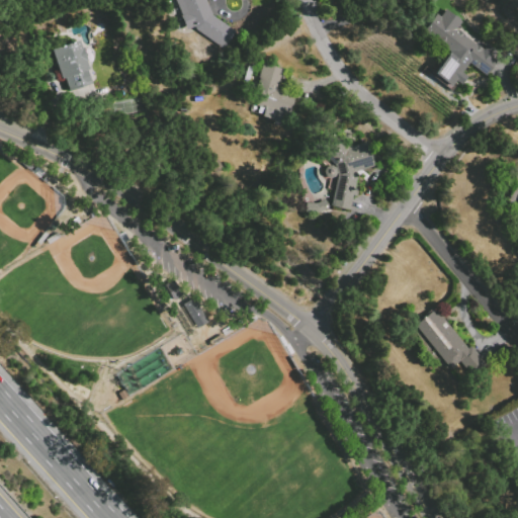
[(204,0),(210,14),(235,31),(223,48),(195,29),(193,27),(186,29),(180,15),(182,15),(175,0),(204,0)]
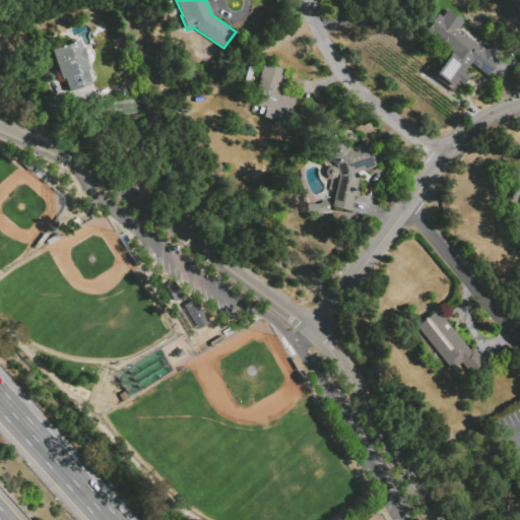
[(425,30),(438,13),(442,16),(447,9),(464,22),(458,29),(499,62),(489,73),(469,58),(464,64),(451,54),(452,53),(425,30)]
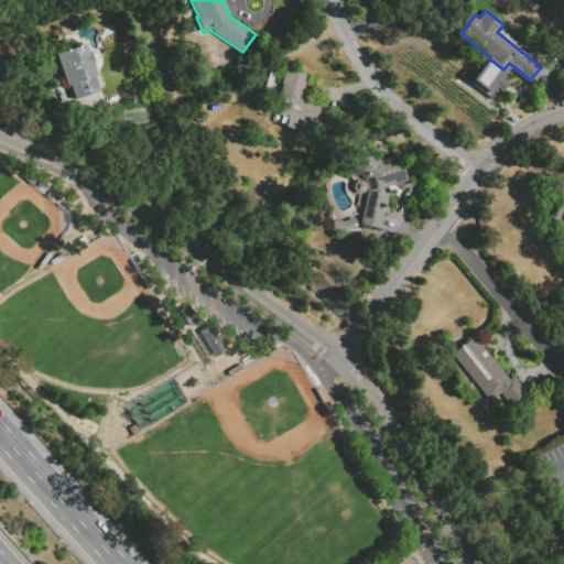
[(55,54),(84,45),(98,91),(74,99),(69,85),(66,86),(55,54)]
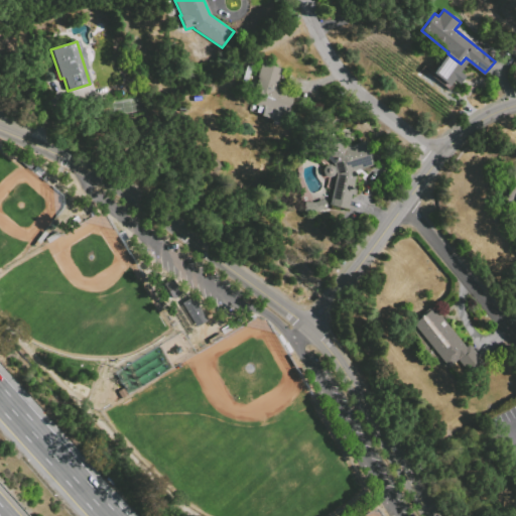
[(262,62),(281,69),(274,89),(293,96),(284,123),(260,115),(262,108),(248,103),(262,62)]
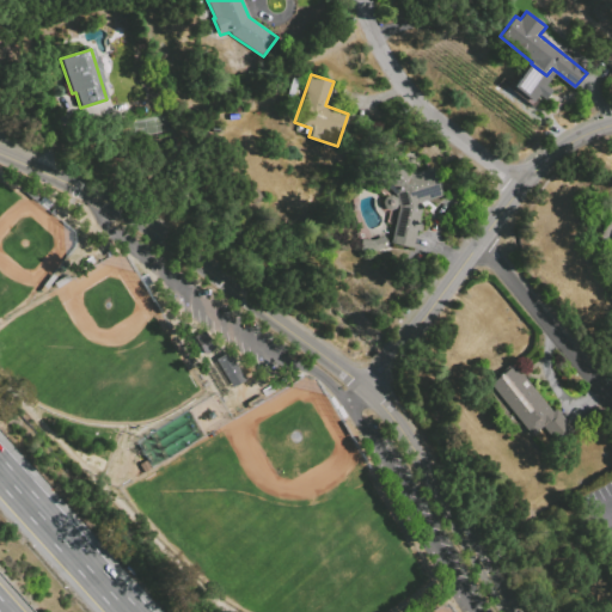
[(410,173),(435,167),(442,196),(418,202),(420,210),(411,248),(390,243),(398,207),(396,195),(378,181),(395,160),(410,173)]
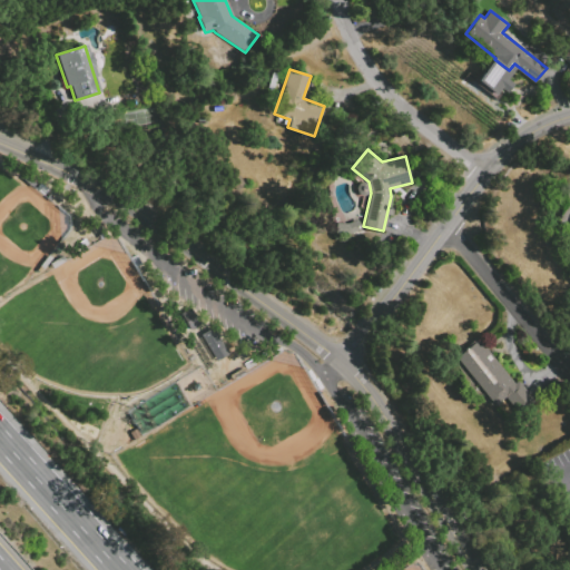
[(335,233),(356,231),(355,220),(334,223),(335,233)]
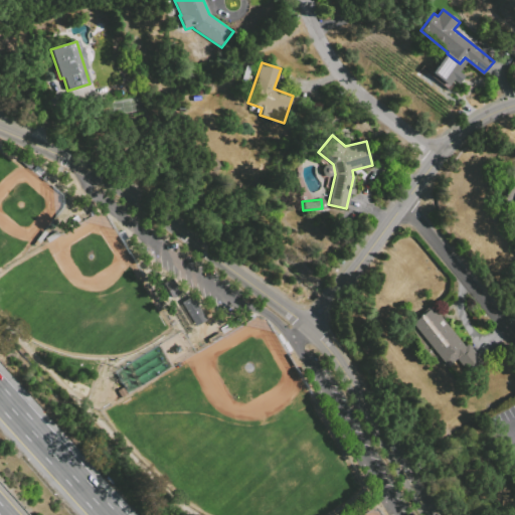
[(163,284),(171,279),(180,294),(172,299),(163,284)]
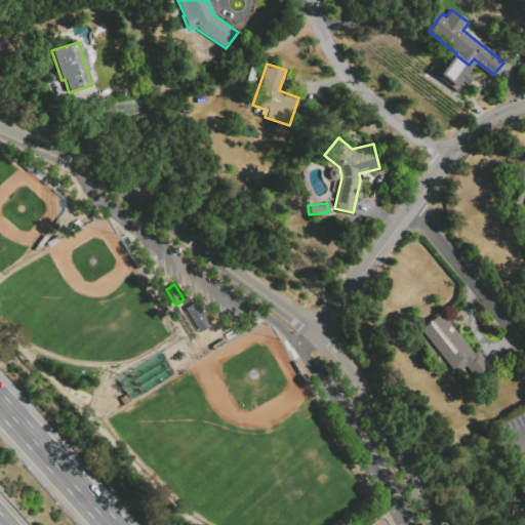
[(196,303),(210,326),(199,332),(186,310),(196,303)]
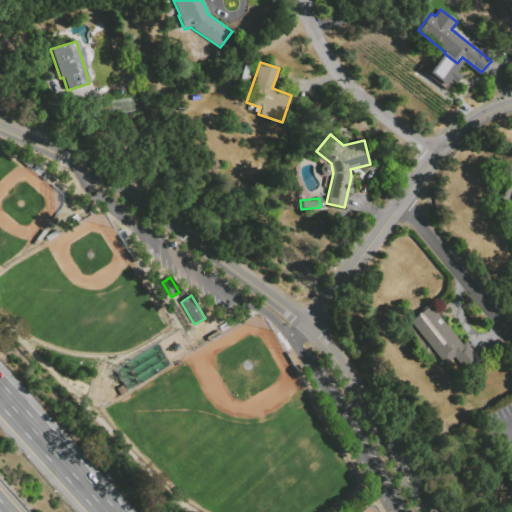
[(430,304),(461,344),(465,341),(476,356),(452,375),(409,320),(430,304)]
